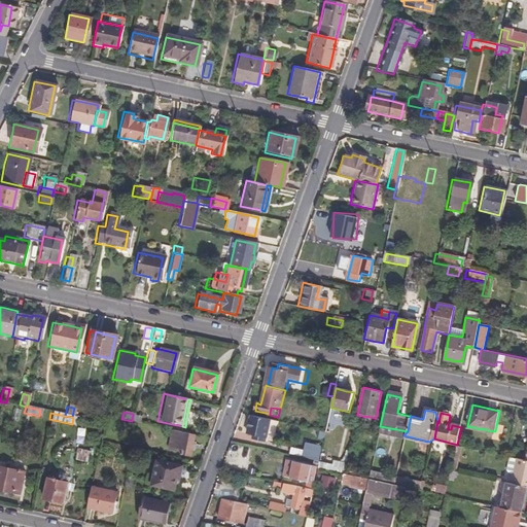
[(266,420),(248,416),(246,423),(244,434),(253,435),(252,440),(261,442),(266,420)]
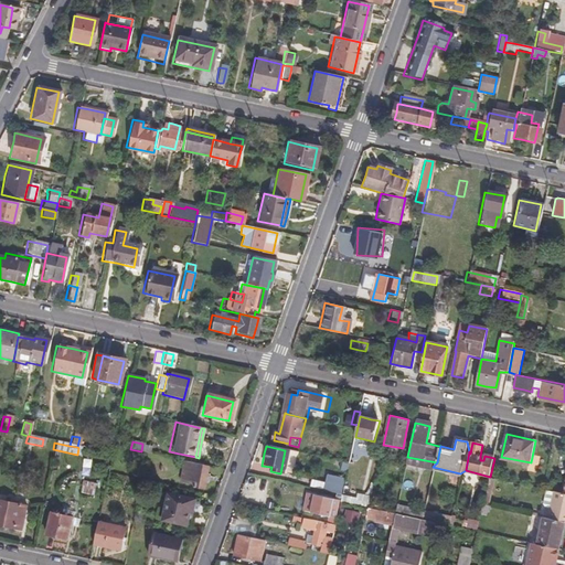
[(205,468),(180,462),(176,482),(191,486),(190,490),(200,492),(203,479),(205,468)]
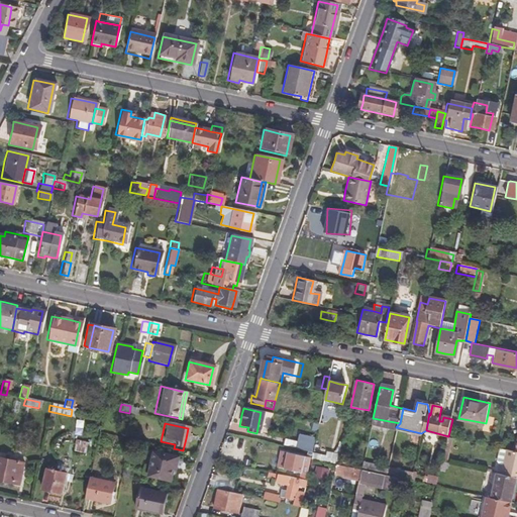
[(296,435),(293,449),(310,453),(313,439),(296,435)]
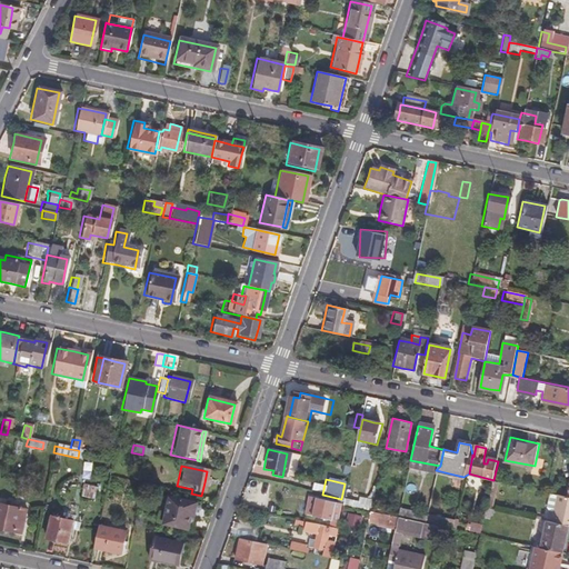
[(489,510),(495,485),(488,483),(482,509),(489,510)]
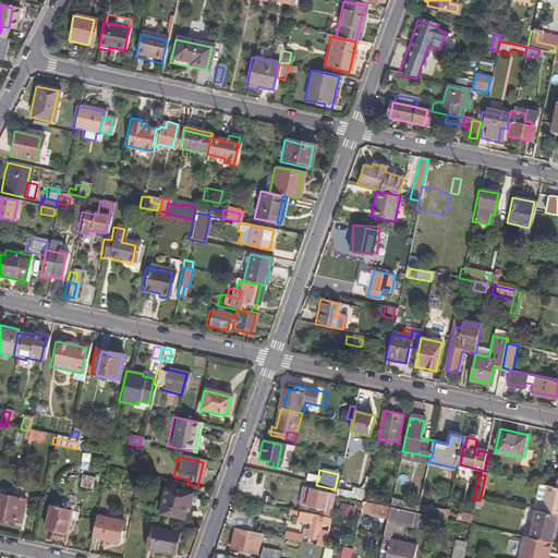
[(76,487),(92,492),(94,481),(79,477),(76,487)]
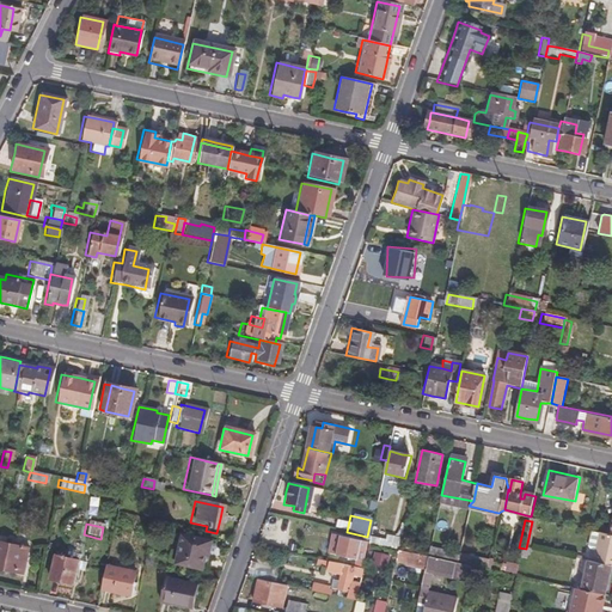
[(593,551),(599,533),(588,531),(586,546),(588,550),(593,551)]
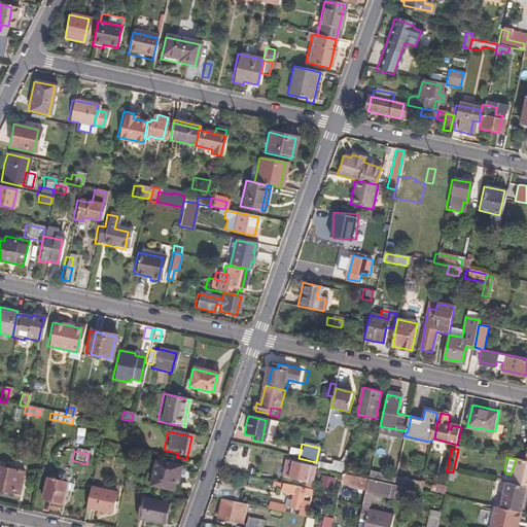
[(526,460),(516,459),(511,484),(525,487),(526,487),(526,460)]
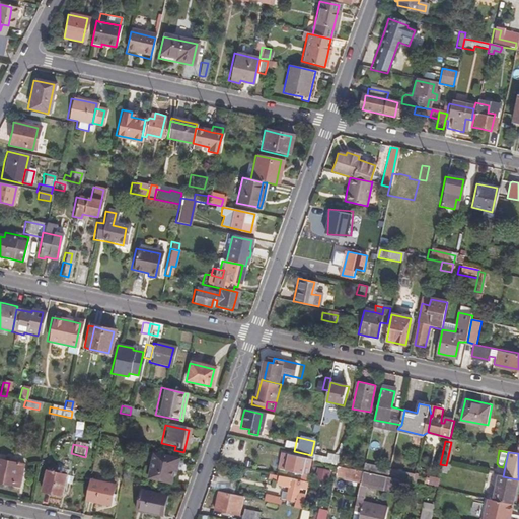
[(335,467),(337,457),(325,454),(324,458),(323,464),(335,467)]
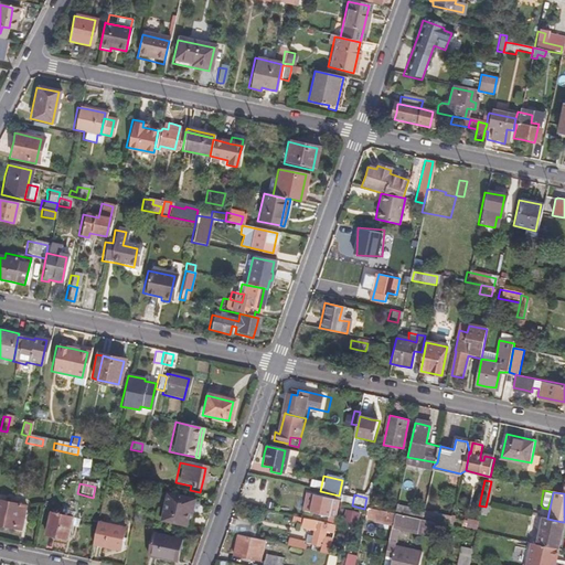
[(190,508),(191,502),(164,496),(158,523),(183,529),(185,516),(188,516),(190,508)]
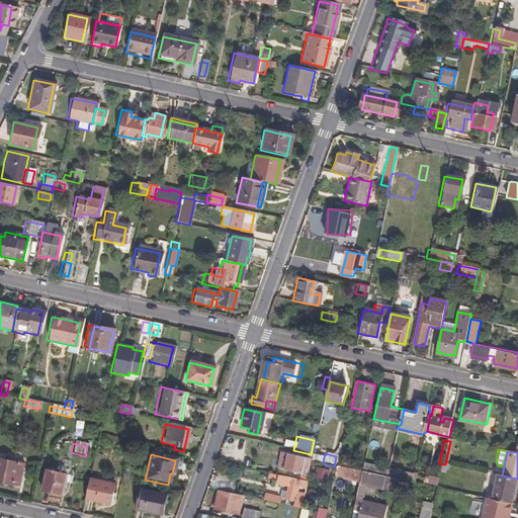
[(252,464),(272,468),(274,458),(254,454),(253,459),(252,464)]
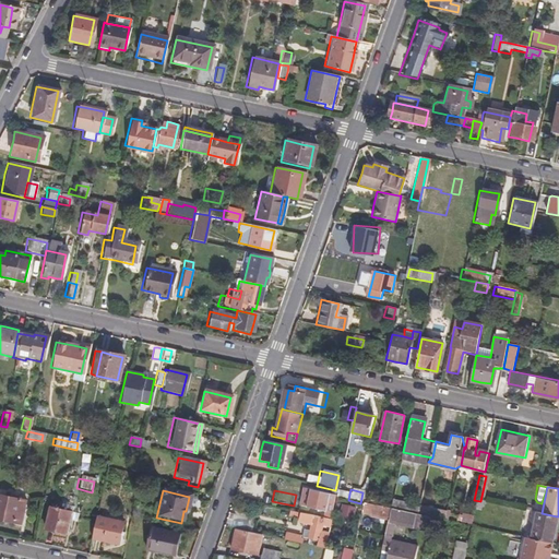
[(349,494),(335,490),(334,498),(348,500),(349,494)]
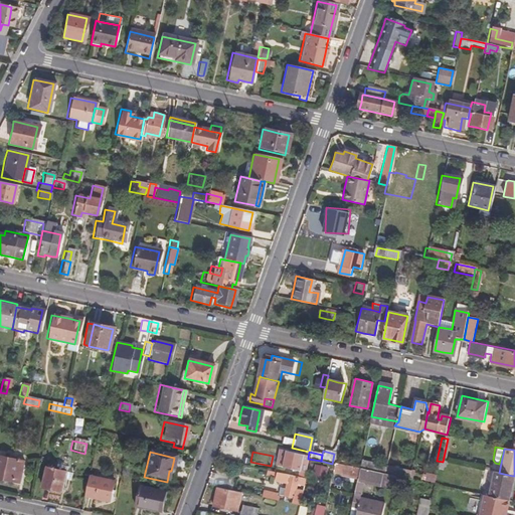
[(302,474),(305,459),(281,454),(280,459),(285,460),(282,470),(296,473),(302,474)]
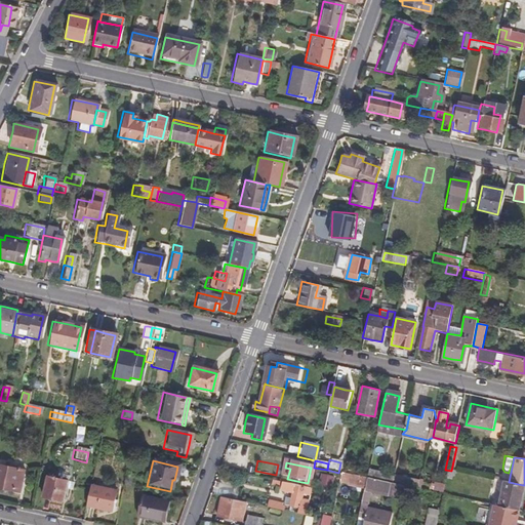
[(0,489),(5,491),(10,470),(0,467),(0,489)]
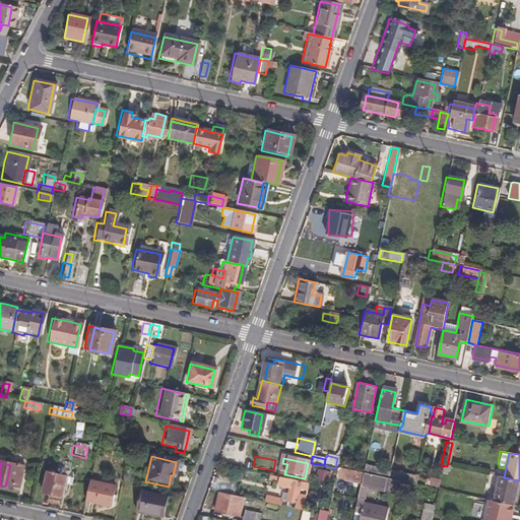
[(10,465),(5,486),(11,488),(15,466),(10,465)]
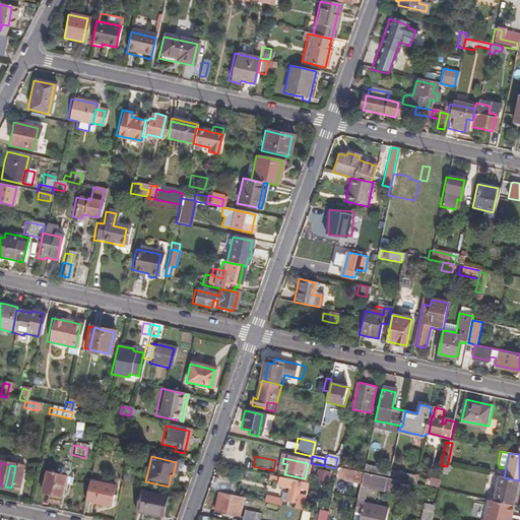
[(363,465),(361,473),(385,479),(387,470),(363,465)]
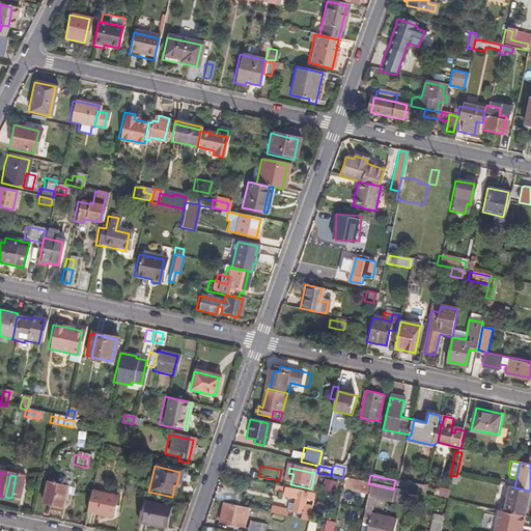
[(457,478),(450,476),(448,485),(454,486),(454,483),(456,483),(457,478)]
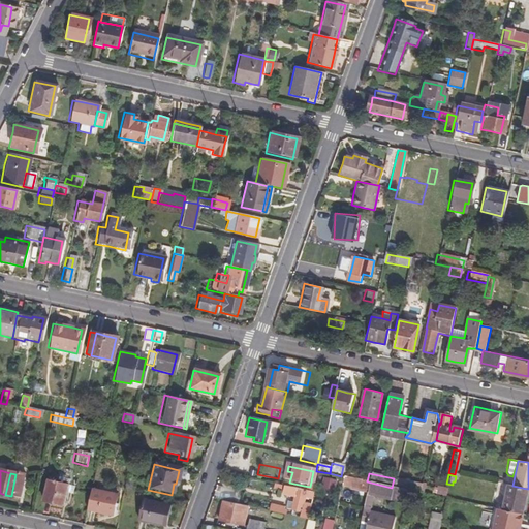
[(367,481),(341,476),(339,487),(365,492),(367,481)]
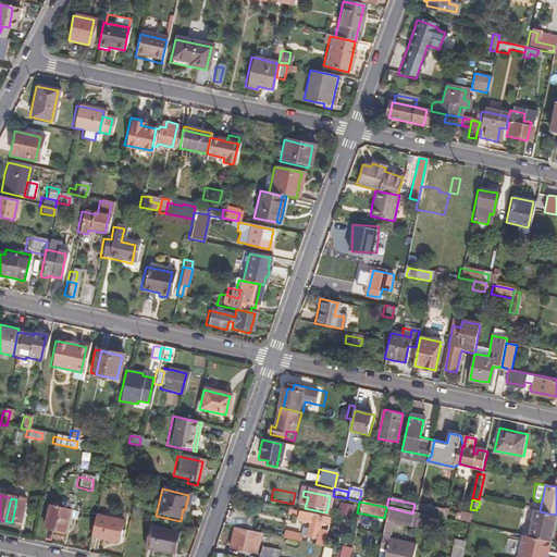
[(415,504),(412,514),(426,517),(440,519),(442,510),(415,504)]
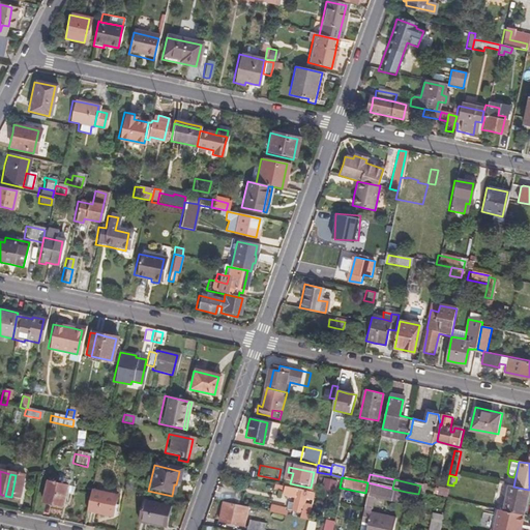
[(60,508),(65,484),(47,480),(41,504),(52,506),(60,508)]
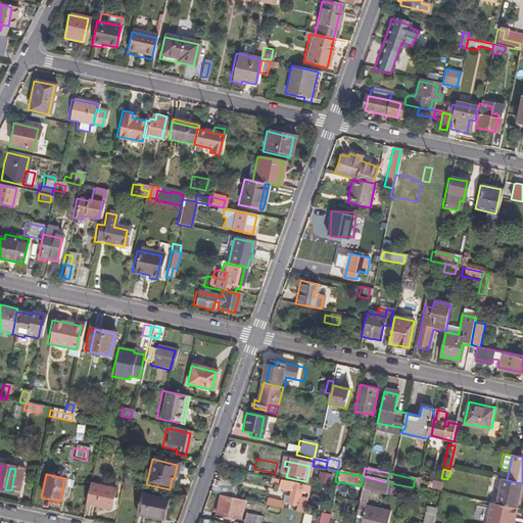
[(328,476),(316,474),(314,484),(326,486),(328,476)]
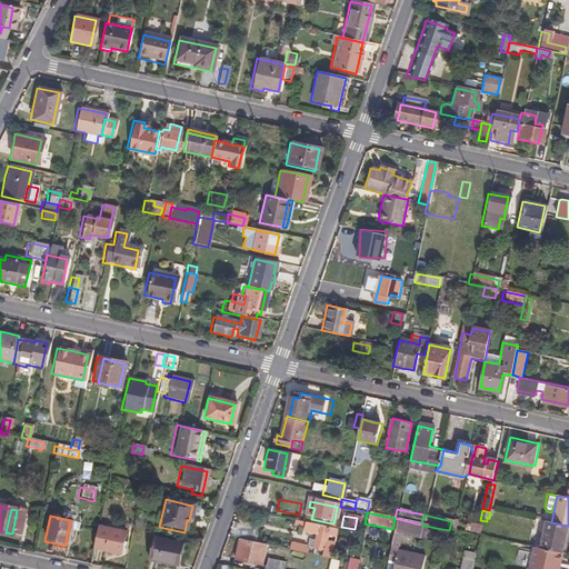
[(421,525),(395,518),(392,529),(391,532),(389,543),(387,552),(395,553),(396,550),(392,549),(396,533),(418,538),(417,541),(431,545),(436,528),(421,525)]
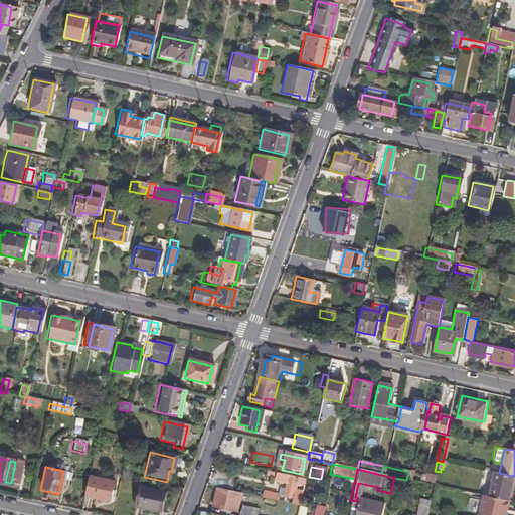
[(499,473),(491,472),(486,497),(506,501),(509,486),(513,476),(499,473)]
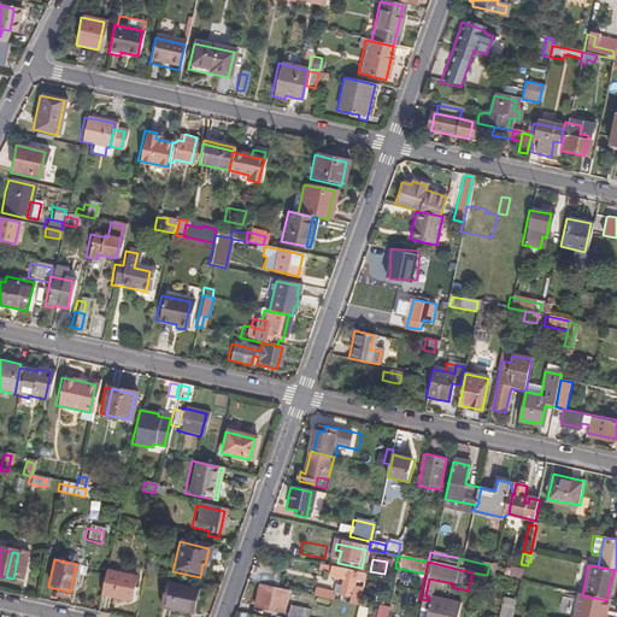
[(354,607),(362,575),(325,566),(323,577),(336,580),(335,587),(334,594),(345,597),(344,605),(354,607)]
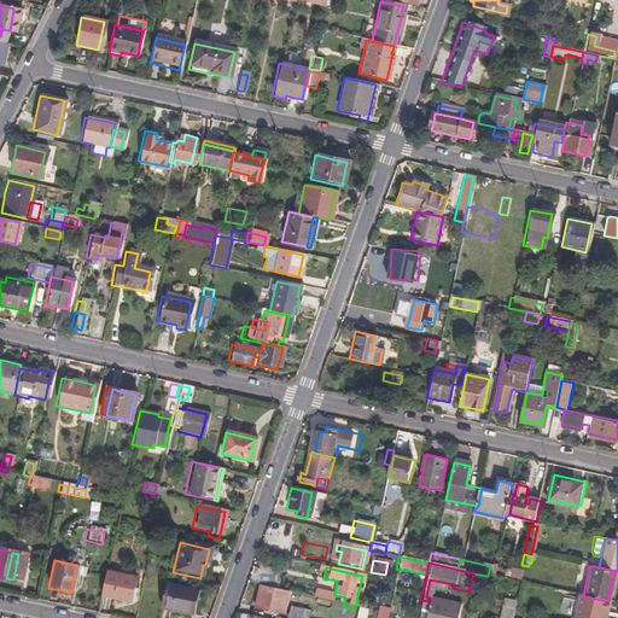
[(501,576),(517,579),(519,572),(508,570),(507,573),(502,572),(501,576)]
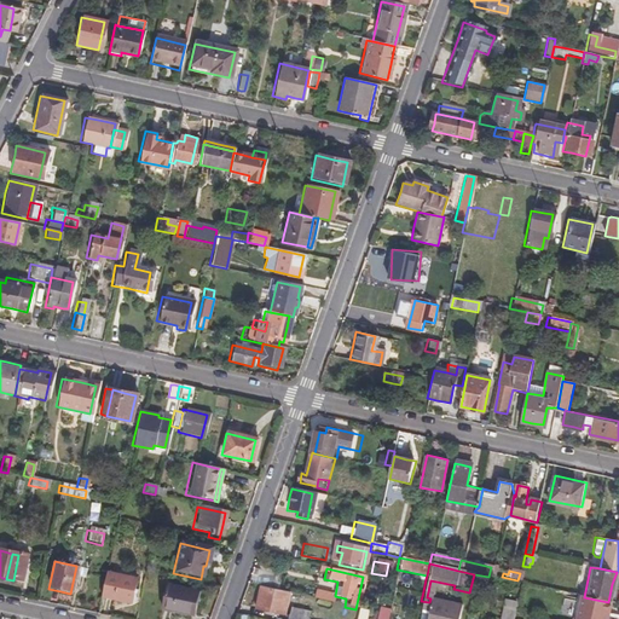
[(103,574),(98,599),(110,601),(128,605),(134,580),(103,574)]
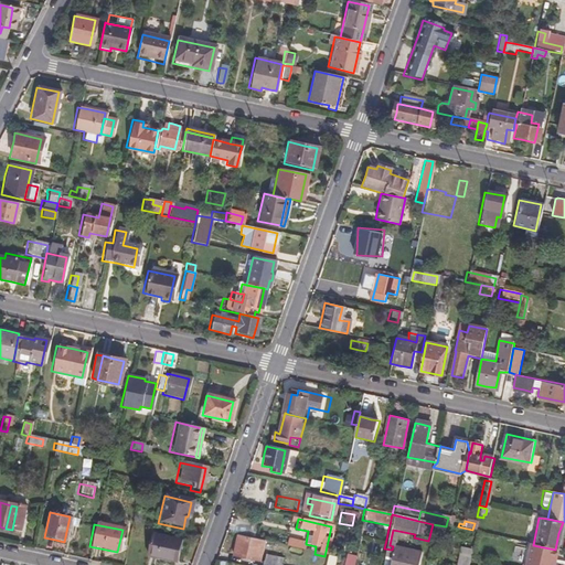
[(145,555),(173,562),(176,548),(178,541),(150,534),(145,555)]
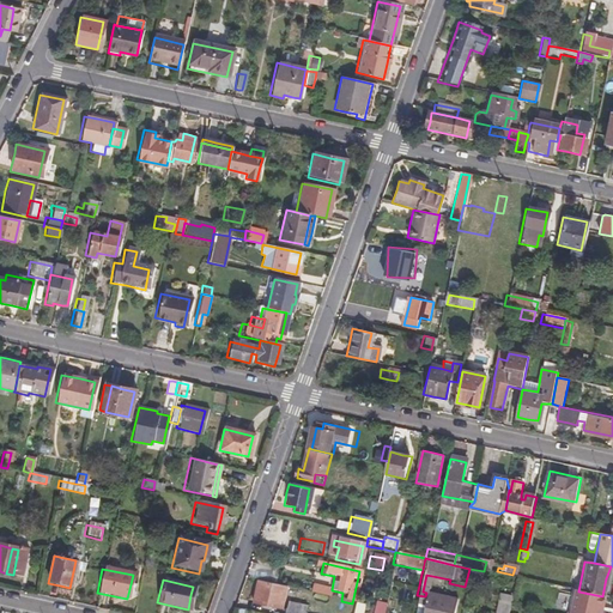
[(284,588),(255,581),(253,594),(250,604),(278,610),(284,588)]
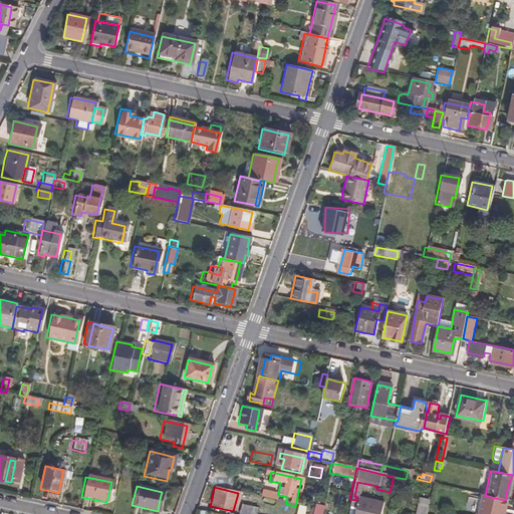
[(256,490),(255,496),(273,501),(274,497),(271,497),(271,494),(256,490)]
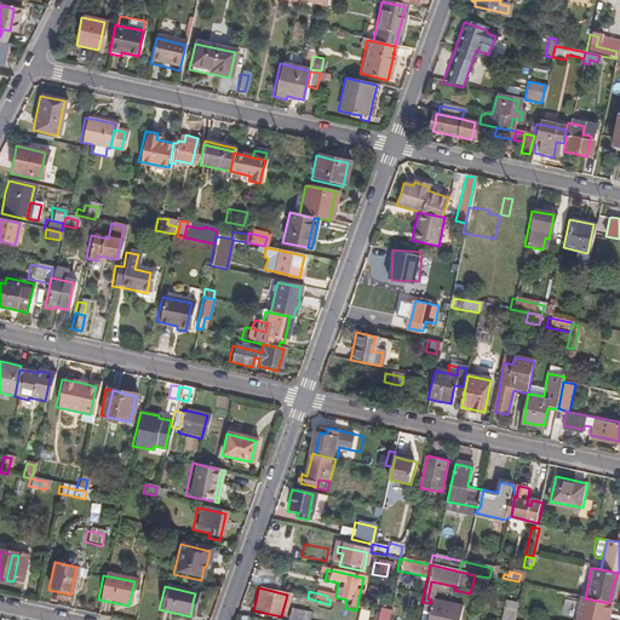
[(585,598),(579,597),(574,619),(602,619),(604,614),(607,615),(608,609),(609,603),(585,598)]
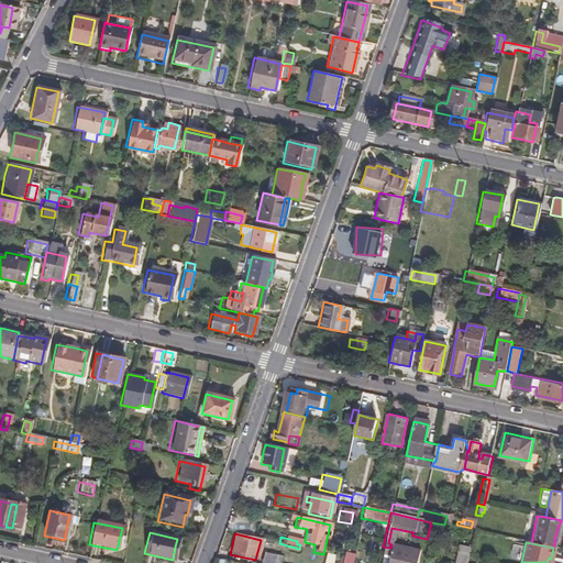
[(453,562),(463,562),(467,548),(457,545),(453,562)]
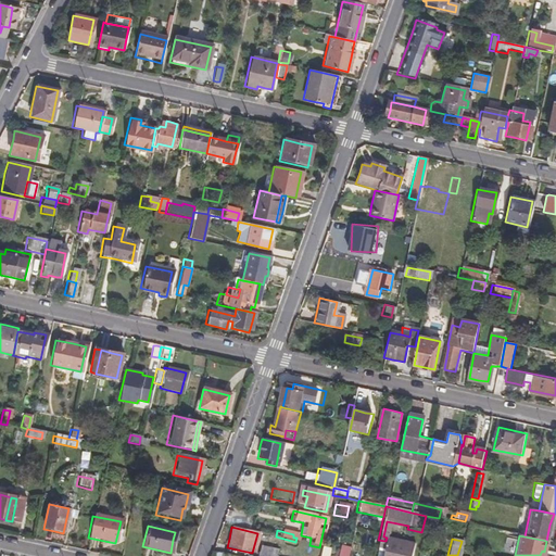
[(409,555),(412,547),(386,541),(381,555),(409,555)]
